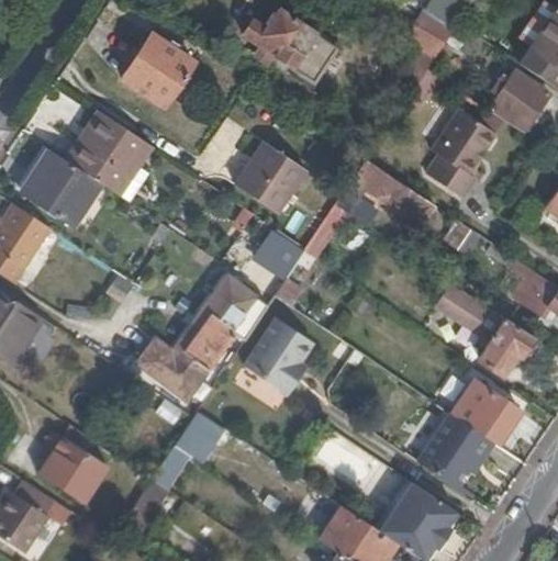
[(453,30),(473,0),(432,0),(425,12),(426,13),(453,30)]
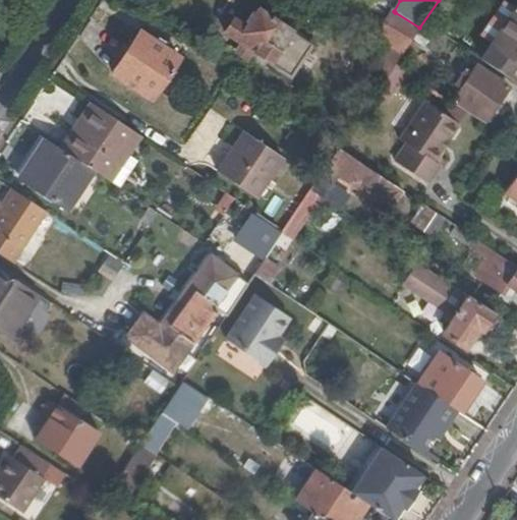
[(516,7),(505,0),(500,0),(478,34),(494,43),(482,59),(516,81),(516,7)]
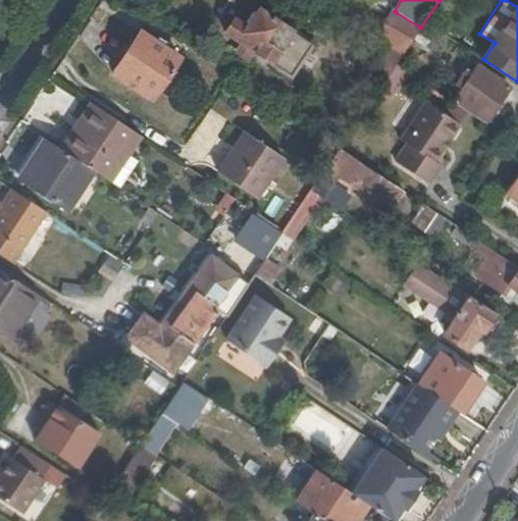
[(291,72),(312,41),(258,6),(246,22),(236,16),(226,30),(244,41),(239,49),(248,55),(253,48),(291,72)]
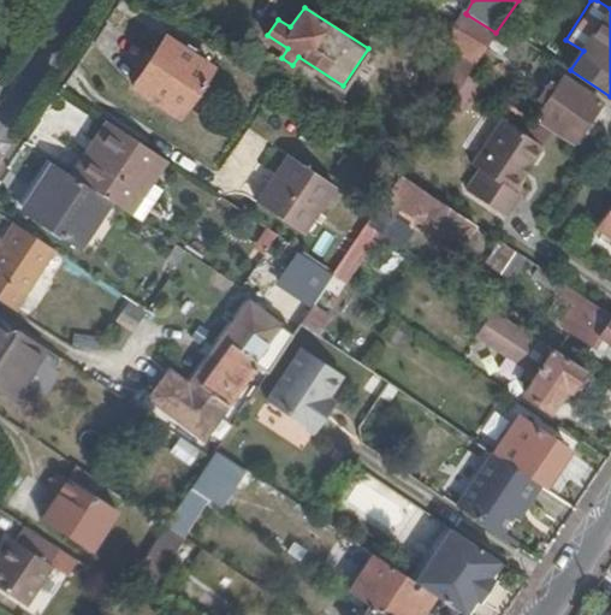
[(467,15),(446,45),(475,64),(496,33),(467,15)]
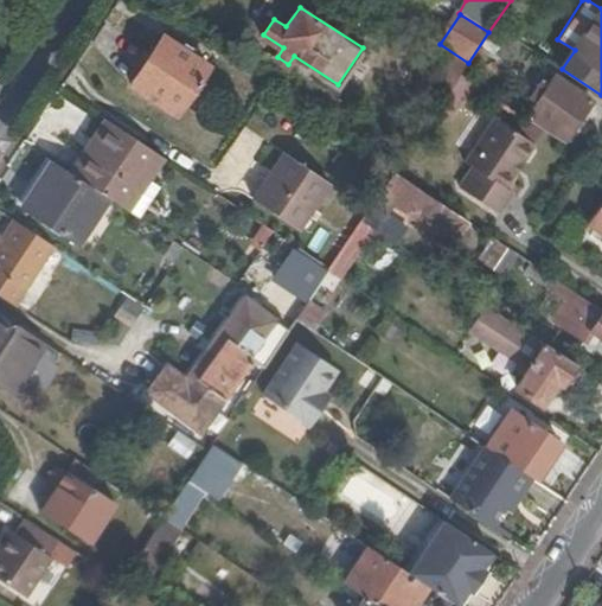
[(177,108),(206,64),(164,36),(134,78),(177,108)]
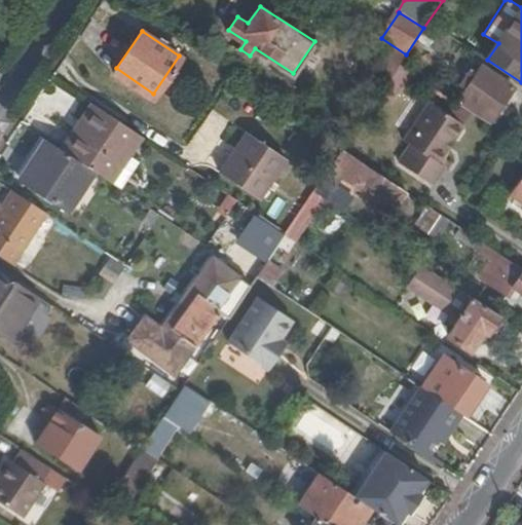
[(413,71),(401,63),(377,98),(390,107),(413,71)]
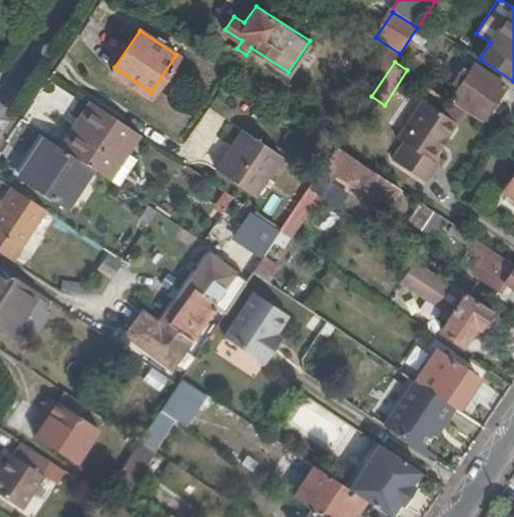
[(459,87),(452,98),(485,119),(492,108),(498,112),(502,107),(500,106),(505,99),(501,96),(506,88),(473,67),(467,76),(461,72),(454,83),(459,87)]
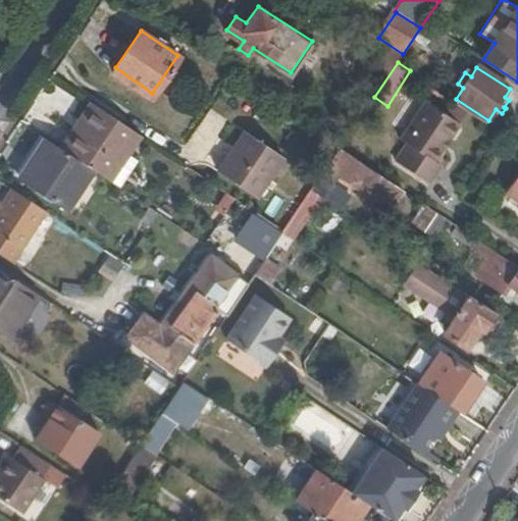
[(79,120),(83,123),(65,148),(108,177),(139,133),(93,100),(79,120)]
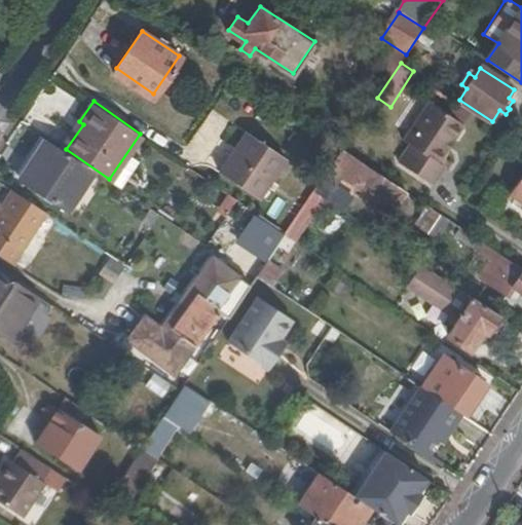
[(400,163),(434,186),(446,166),(439,161),(463,123),(431,102),(405,142),(411,146),(400,163)]
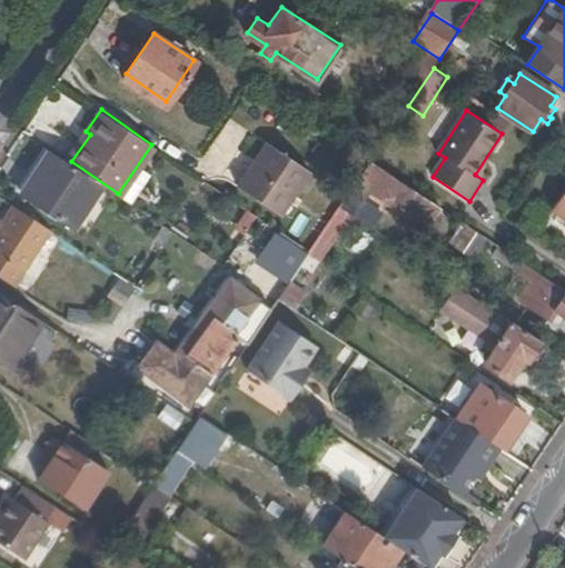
[(547,123),(541,119),(533,131),(538,136),(547,123)]
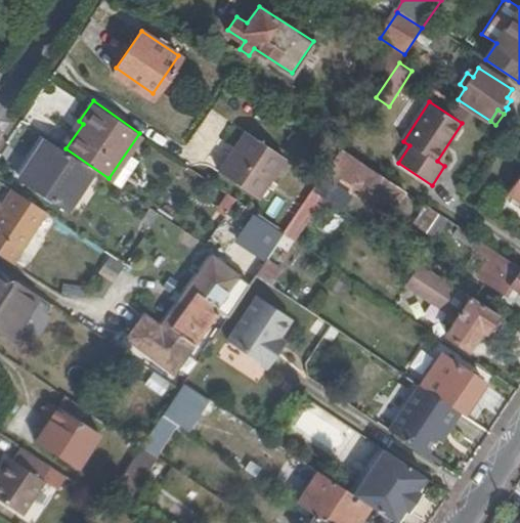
[(254,192),(280,153),(242,127),(215,168),(254,192)]
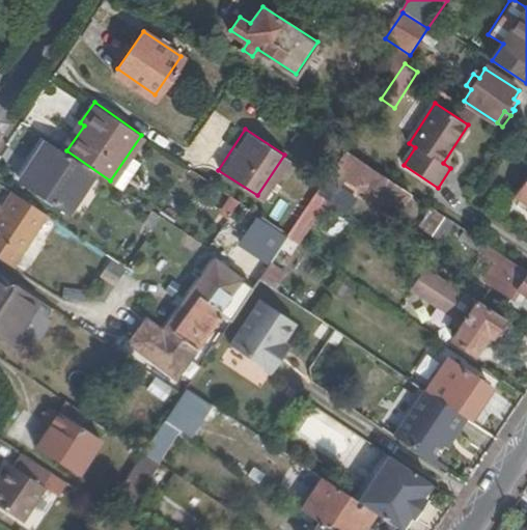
[(40,138),(33,133),(5,173),(12,178),(40,138)]
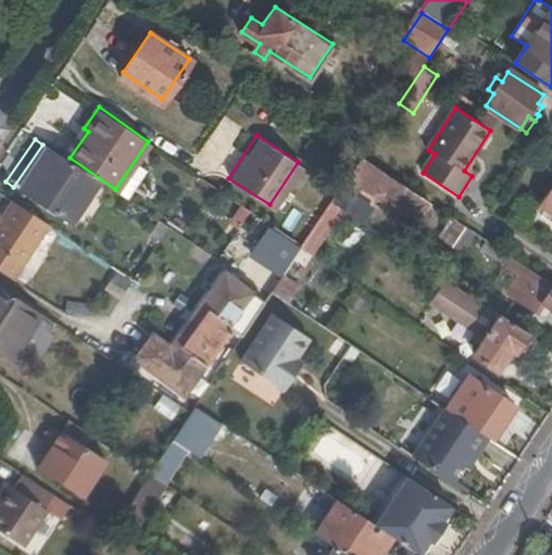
[(96,180),(42,144),(13,187),(67,222),(96,180)]
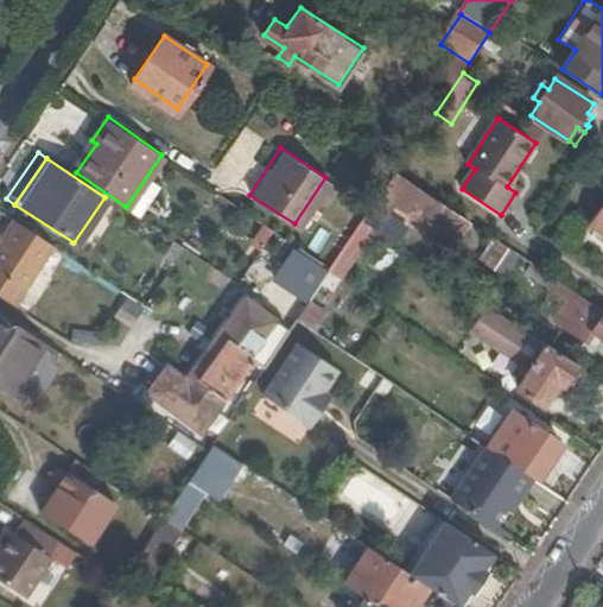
[(395,207),(455,246),(471,222),(395,172),(380,196),(395,207)]
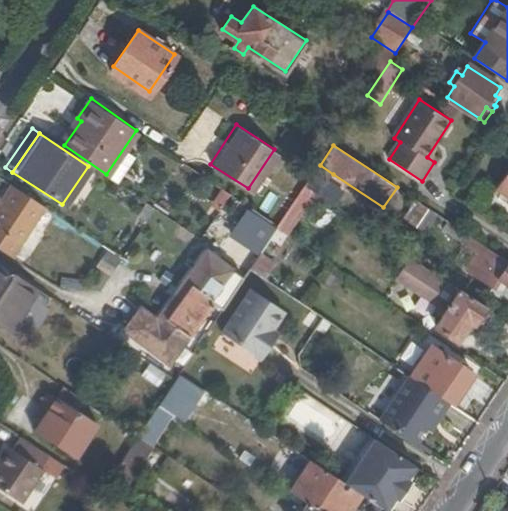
[(315,171),(328,180),(333,174),(320,165),(315,171)]
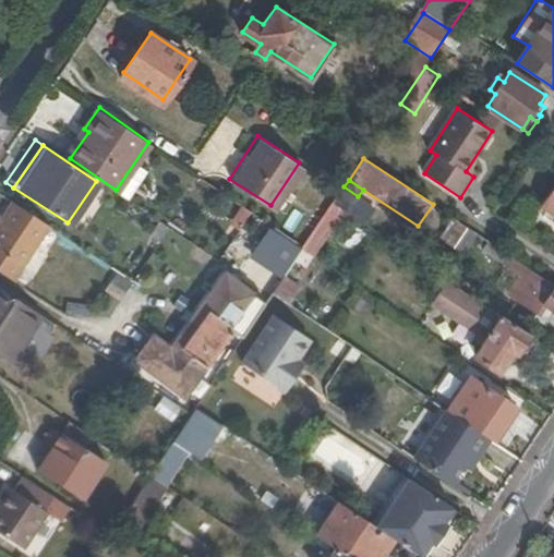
[(358,196),(344,186),(334,202),(342,208),(351,214),(361,198),(358,196)]
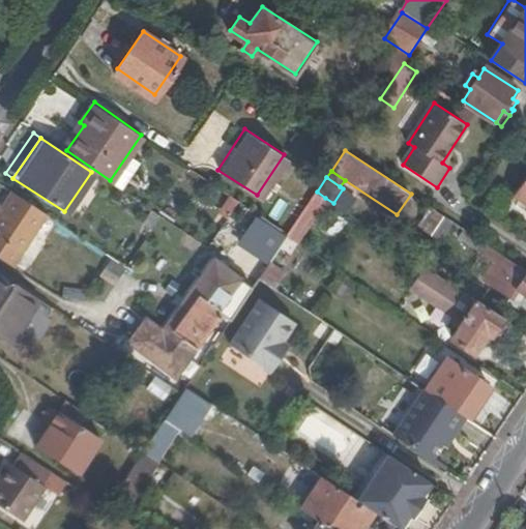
[(525,183),(515,198),(525,204),(525,183)]
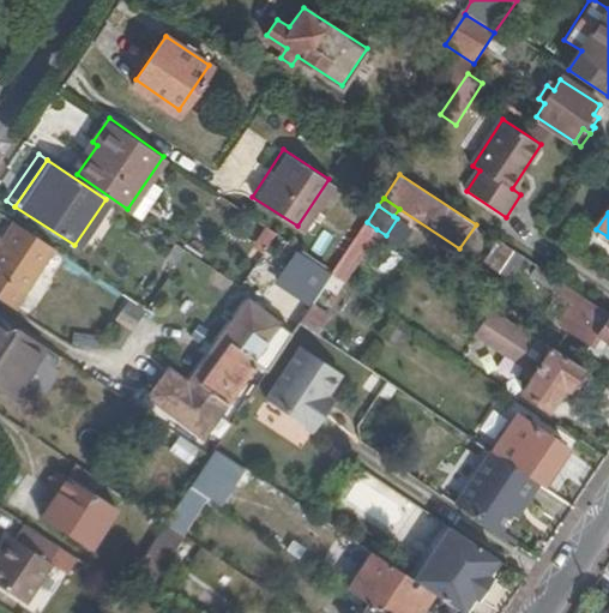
[(49,245),(7,218),(0,228),(0,295),(12,304),(49,245)]
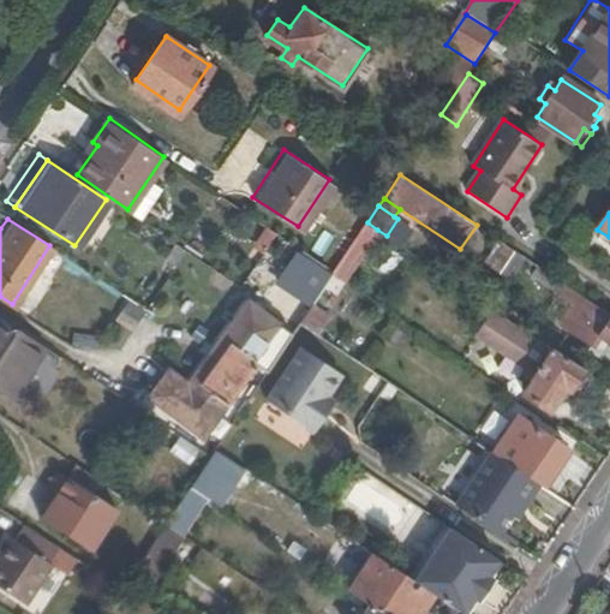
[(413,230),(398,219),(387,236),(402,246),(413,230)]
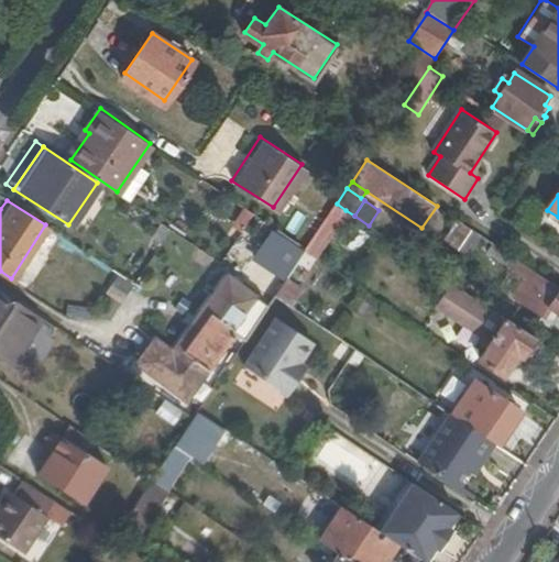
[(346,210),(337,204),(306,249),(316,255),(346,210)]
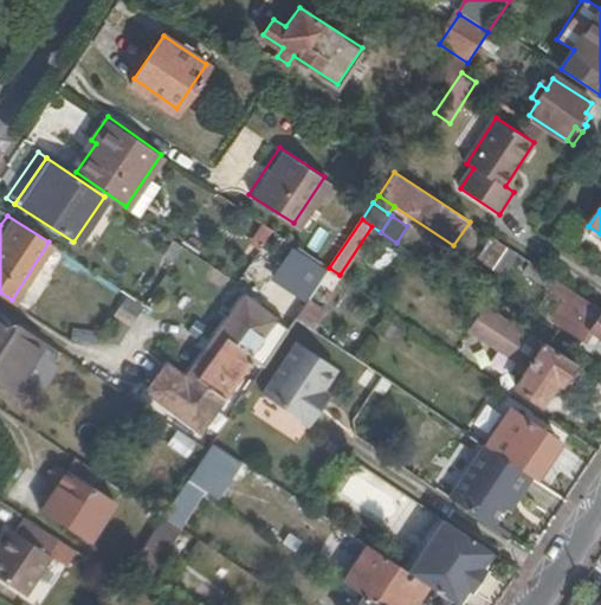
[(506,245),(491,236),(477,257),(492,266),(506,245)]
